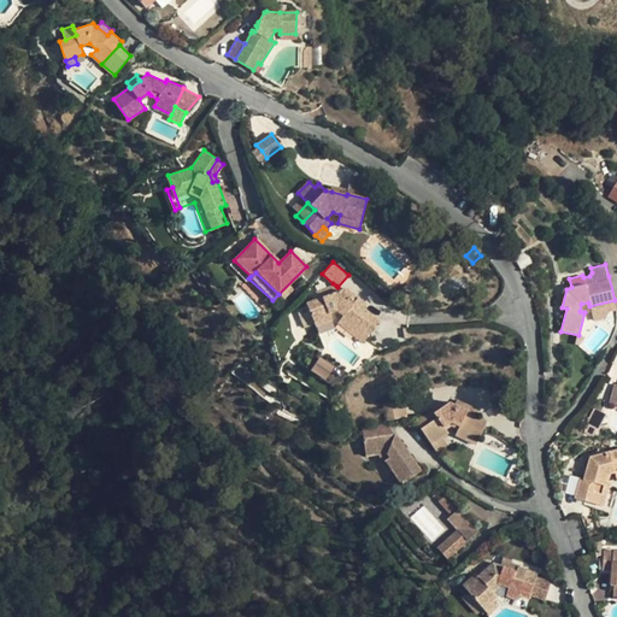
[(338,291),(336,286),(333,283),(316,291),(318,298),(338,291)]
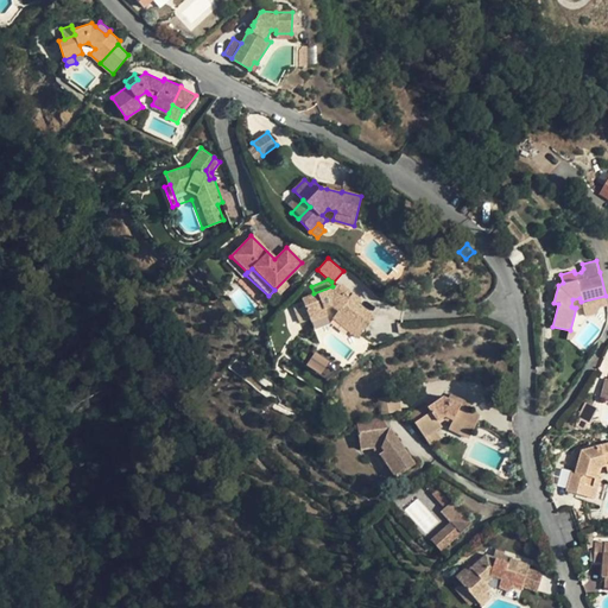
[(361,301),(353,292),(348,297),(342,291),(335,285),(333,286),(314,293),(303,298),(311,321),(328,314),(324,308),(333,305),(339,310),(334,317),(349,330),(353,327),(361,333),(374,317),(359,304),(361,301)]
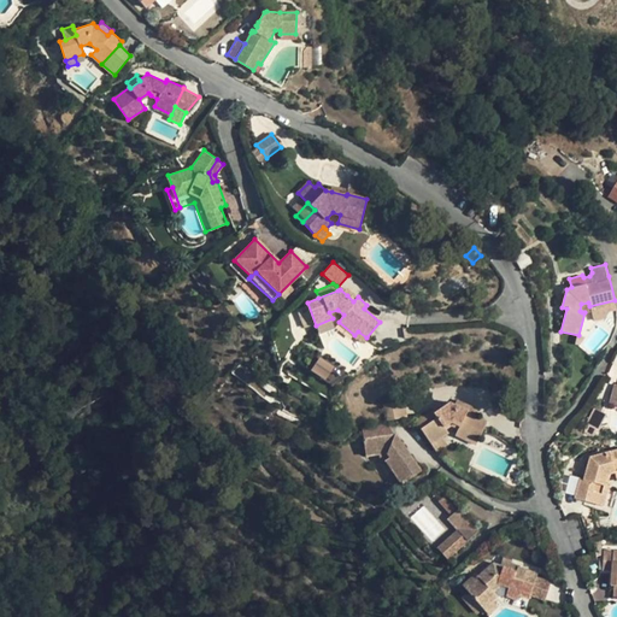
[(351,291),(347,295),(353,301),(358,297),(351,291)]
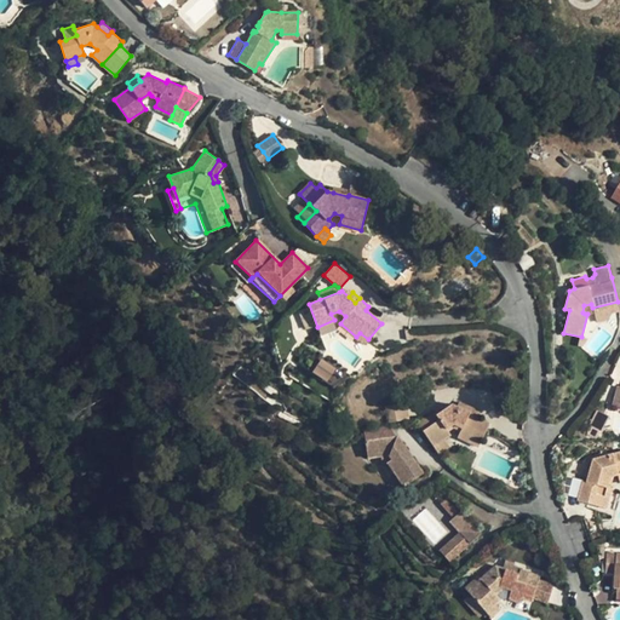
[(585,314),(592,308),(591,304),(584,305),(583,313),(585,314)]
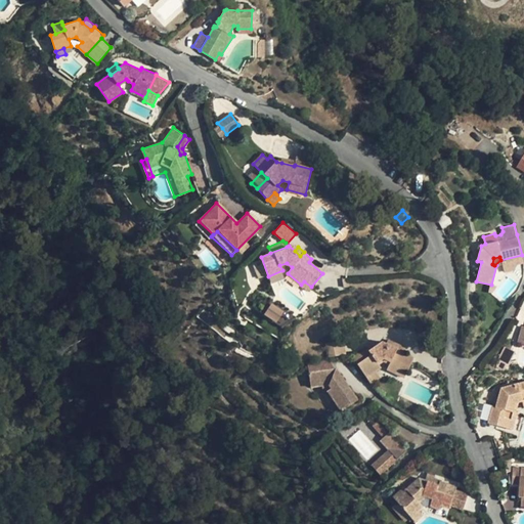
[(284,275),(282,270),(268,276),(270,281),(284,275)]
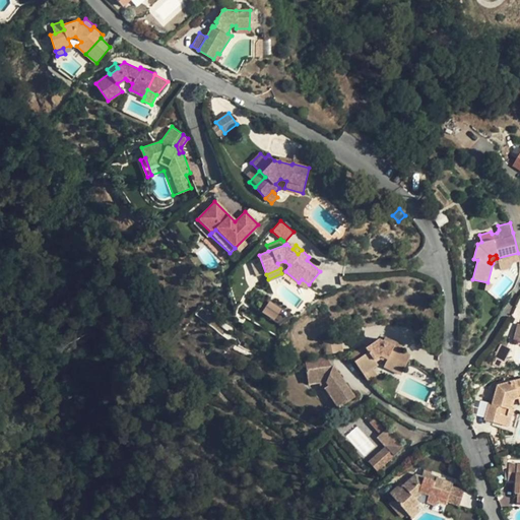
[(306,287),(309,284),(302,279),(299,282),(306,287)]
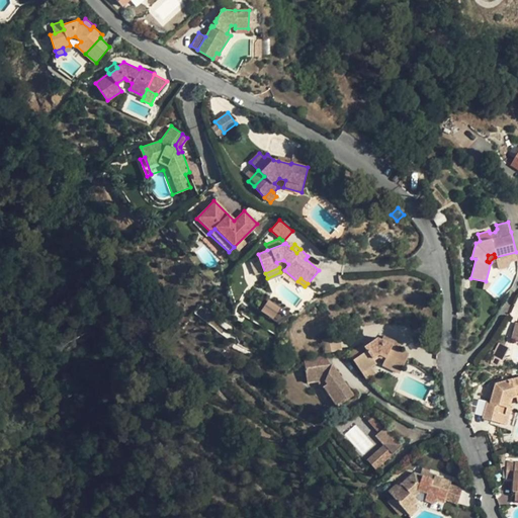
[(267,299),(261,312),(274,318),(280,307),(267,299)]
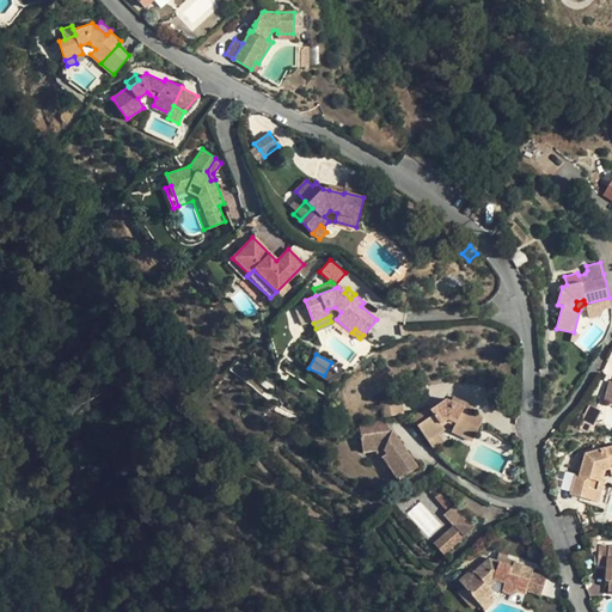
[(454,396),(452,402),(464,408),(464,409),(475,415),(473,405),(454,396)]
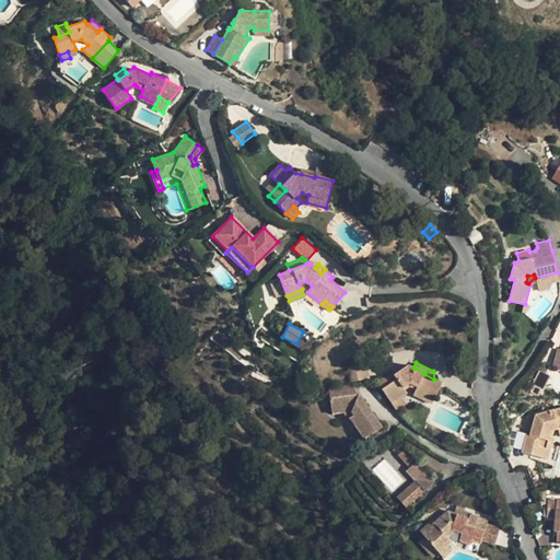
[(366,363),(349,365),(351,381),(369,377),(366,363)]
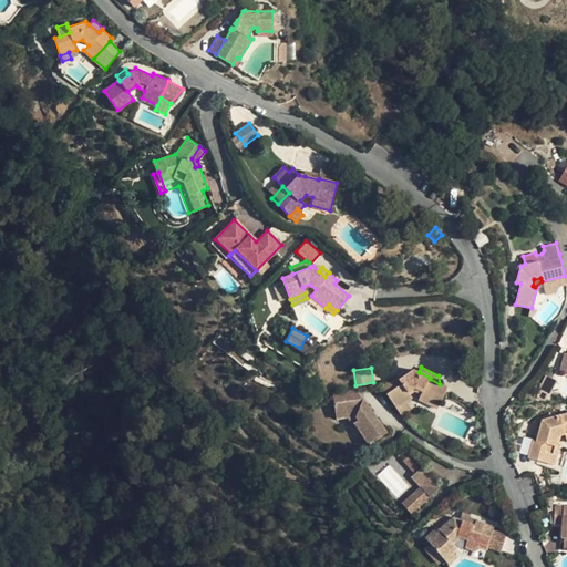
[(381,385),(397,408),(406,401),(411,398),(410,394),(408,392),(415,388),(422,391),(421,394),(419,400),(428,404),(430,401),(439,404),(446,388),(440,384),(430,379),(430,378),(419,372),(413,369),(399,379),(397,375),(381,385)]
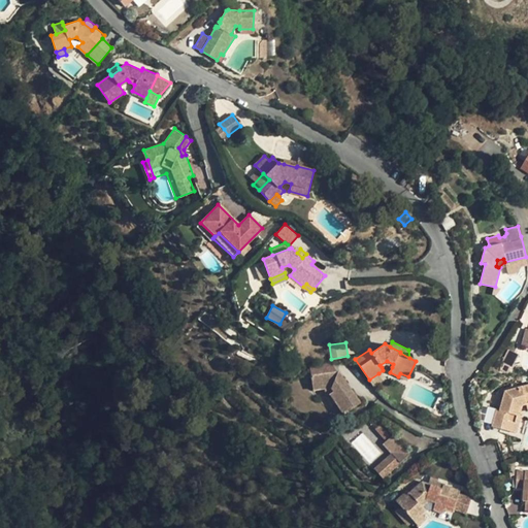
[(314,389),(324,388),(332,387),(334,392),(330,394),(336,402),(343,414),(360,403),(332,363),(311,366),(314,389)]
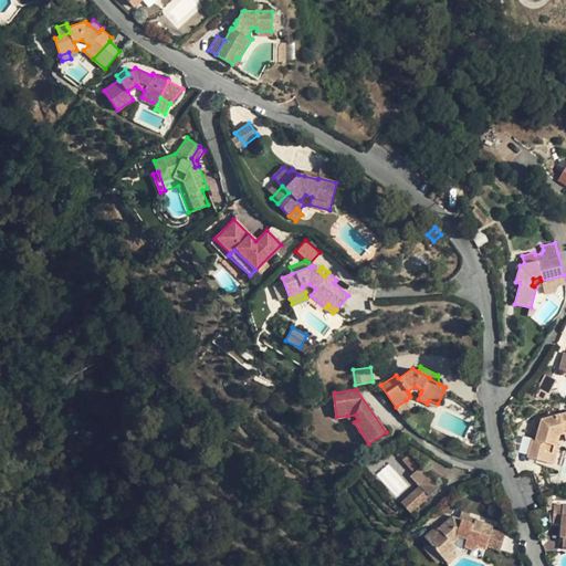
[(396,407),(401,415),(410,408),(406,400),(396,407)]
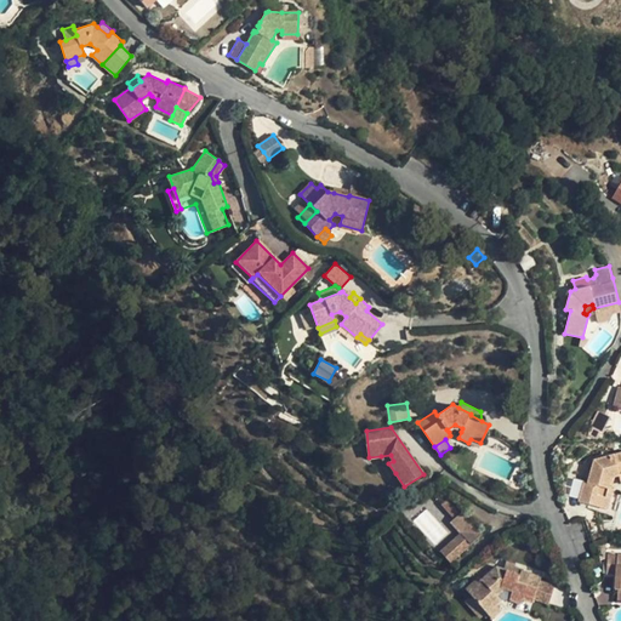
[(611,478),(620,476),(620,474),(620,453),(594,461),(590,483),(585,482),(580,502),(608,508),(613,489),(609,488),(611,478)]
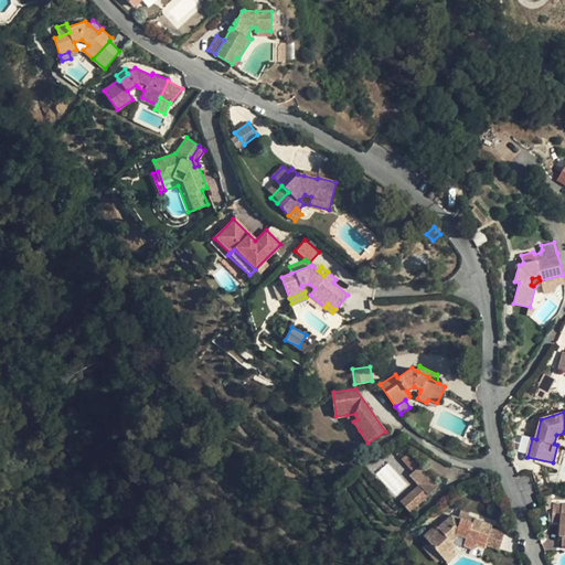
[(354,433),(360,430),(353,422),(358,419),(355,414),(347,415),(349,424),(354,433)]
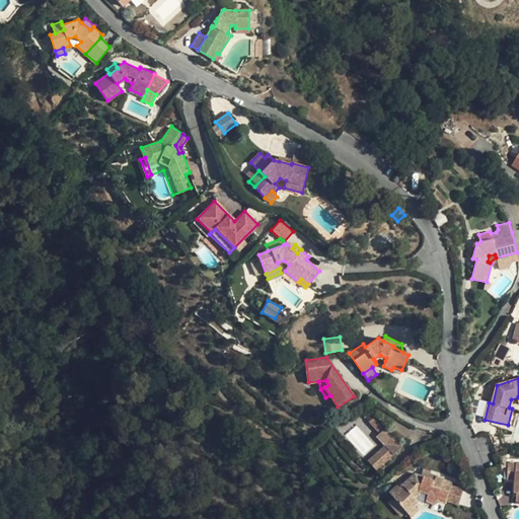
[(375,417),(368,423),(379,433),(385,427),(375,417)]
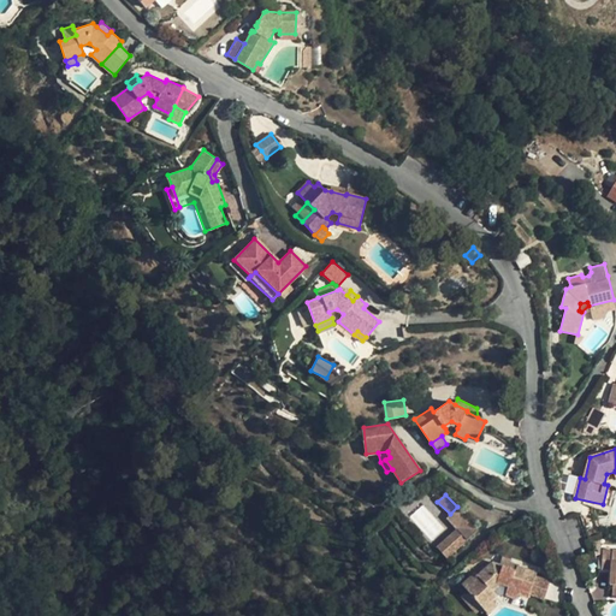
[(460,528),(438,545),(448,557),(481,532),(462,508),(451,516),(460,528)]
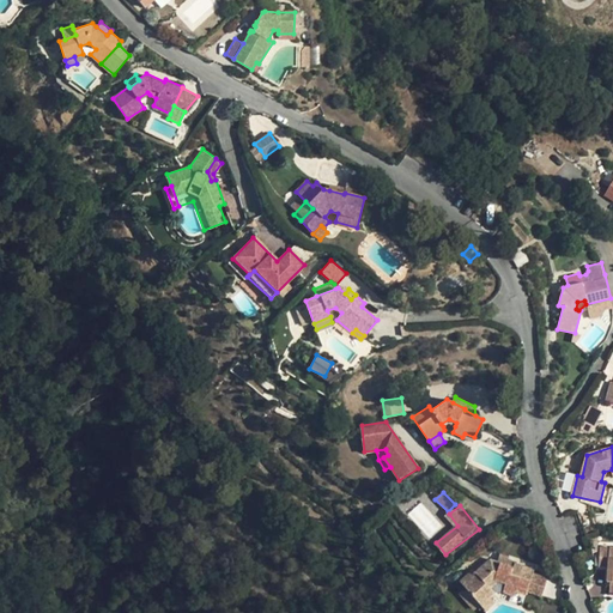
[(612,547),(602,547),(601,566),(610,566),(608,582),(612,583),(611,594),(612,593),(612,547)]
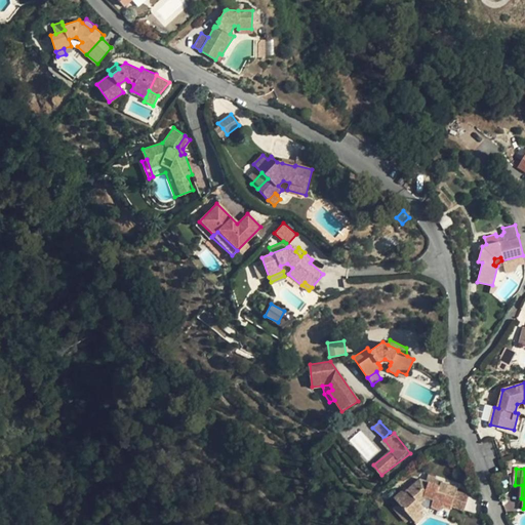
[(429,474),(427,482),(438,485),(439,482),(440,480),(436,479),(436,476),(429,474)]
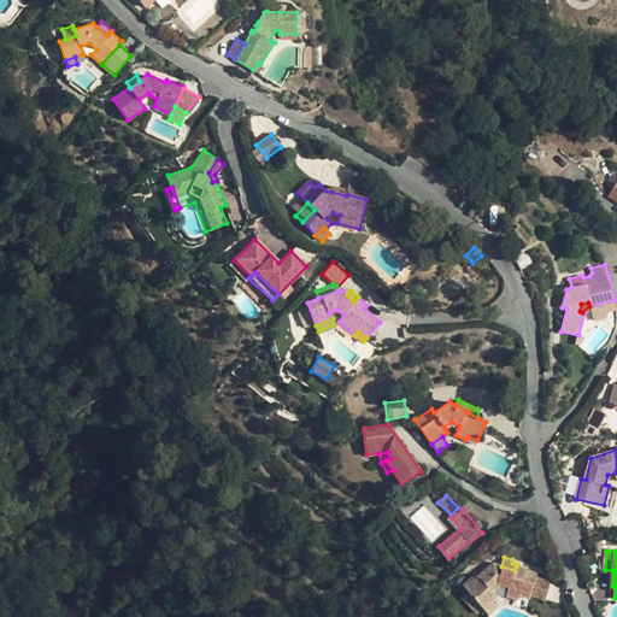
[(469,592),(483,609),(492,600),(498,595),(506,595),(517,599),(518,594),(529,599),(536,576),(538,574),(516,566),(515,570),(501,566),(493,564),(477,577),(481,580),(469,592)]
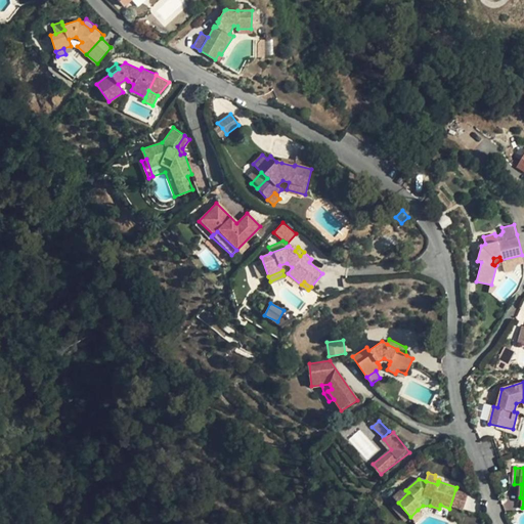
[(394,498),(397,501),(398,503),(408,492),(405,490),(404,489),(394,498)]
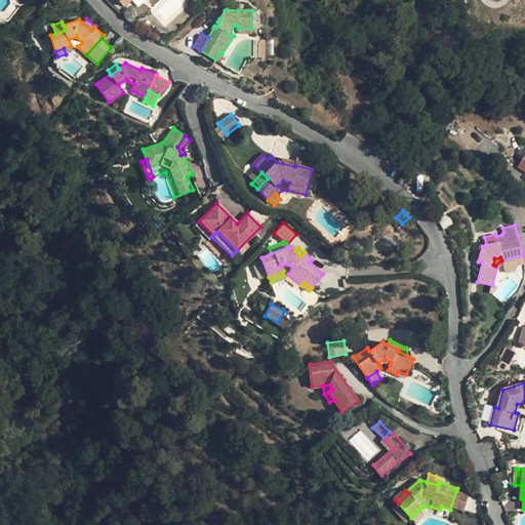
[(469,494),(456,490),(450,510),(462,513),(469,494)]
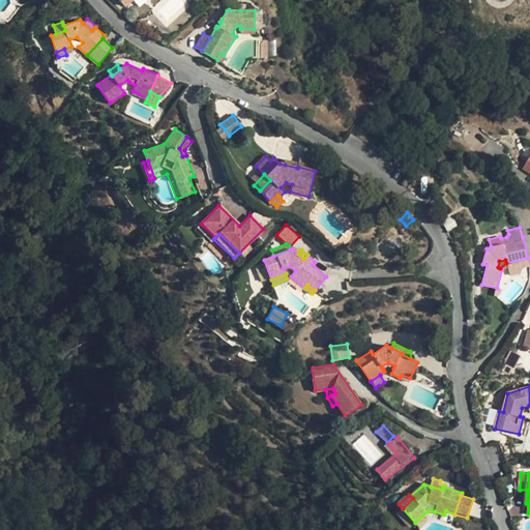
[(409,528),(415,523),(403,508),(402,507),(396,512),(409,528)]
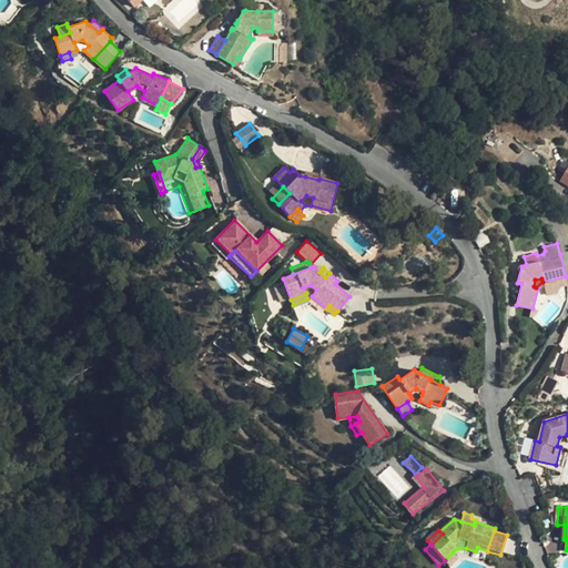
[(457,558),(453,553),(445,560),(450,566),(457,558)]
